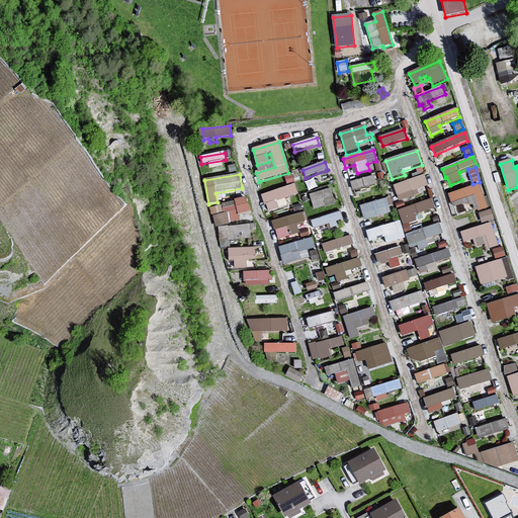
[(425,175),(394,186),(399,202),(415,196),(413,192),(429,187),(425,175)]
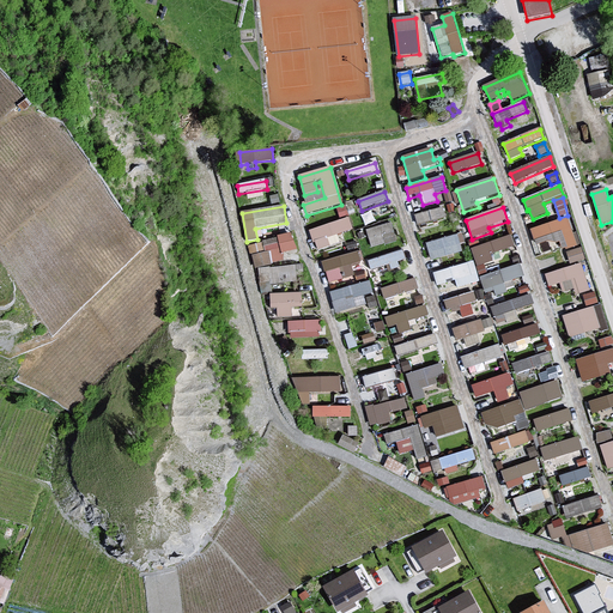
[(374,210),(363,212),(365,223),(376,219),(374,210)]
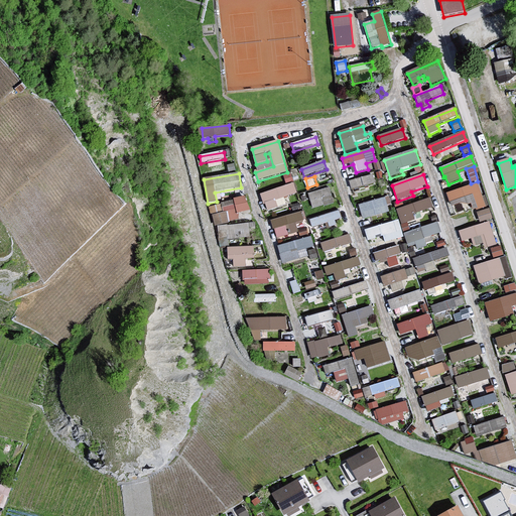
[(374,176),(350,181),(352,190),(376,184),(374,176)]
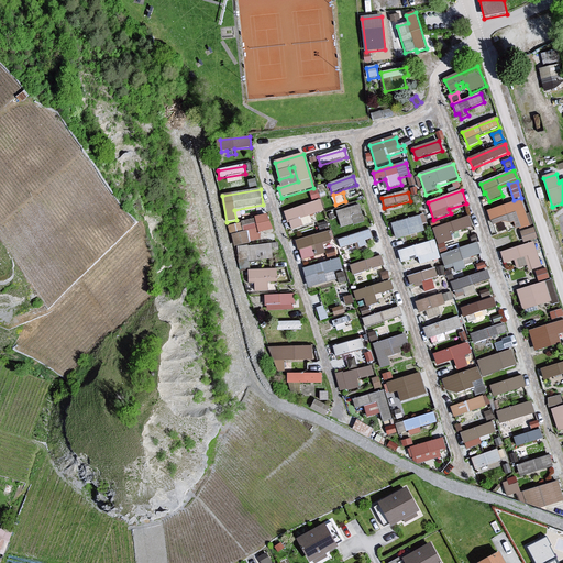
[(531,227),(522,200),(488,212),(492,222),(516,213),(521,230),(531,227)]
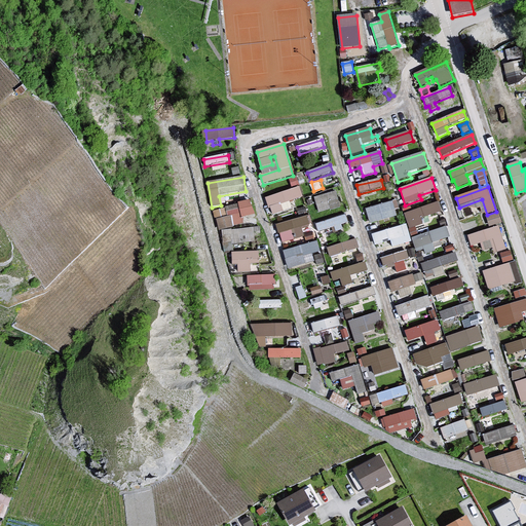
[(300,189),(265,199),(268,209),(271,209),(273,215),(284,212),(280,204),(303,198),(300,189)]
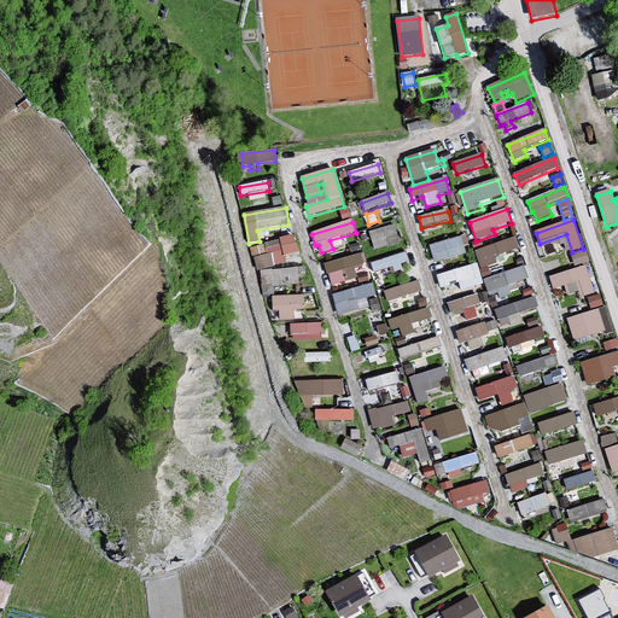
[(397,235),(395,226),(369,233),(374,250),(388,246),(386,238),(397,235)]
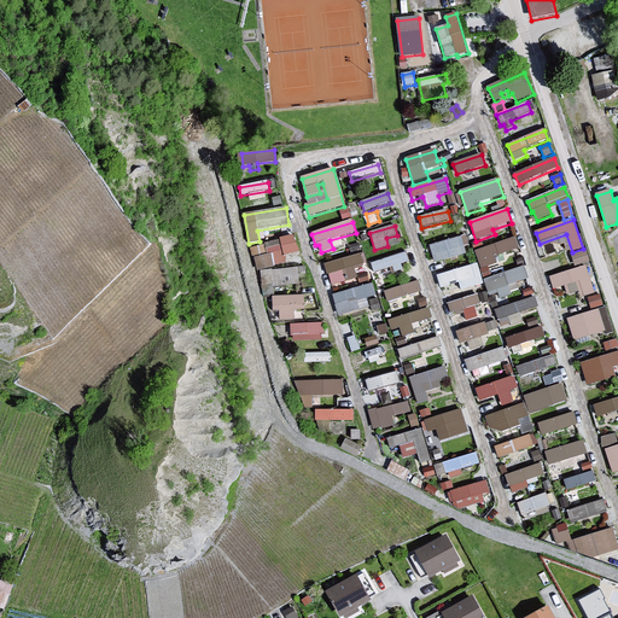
[(298,251),(295,235),(263,243),(264,245),(251,249),(256,273),(275,268),(274,266),(286,263),(284,255),(298,251)]
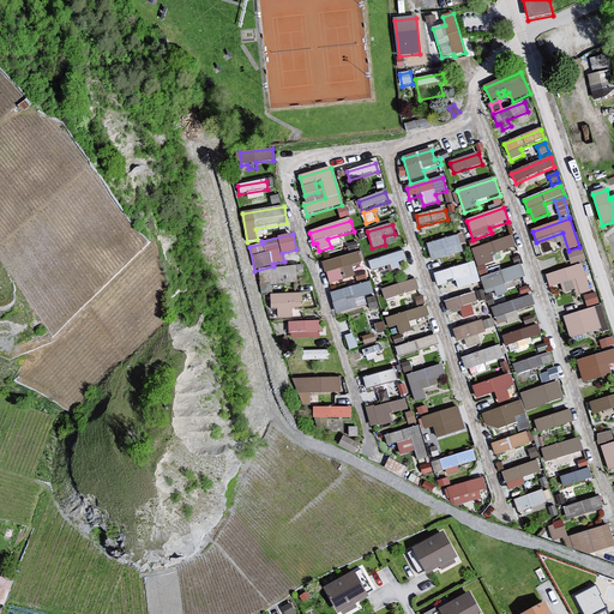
[(459,236),(428,245),(432,262),(464,253),(459,236)]
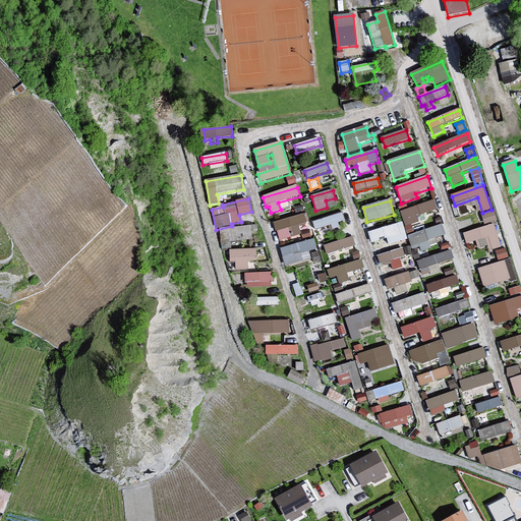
[(435,201),(400,213),(405,228),(420,223),(418,217),(438,211),(435,201)]
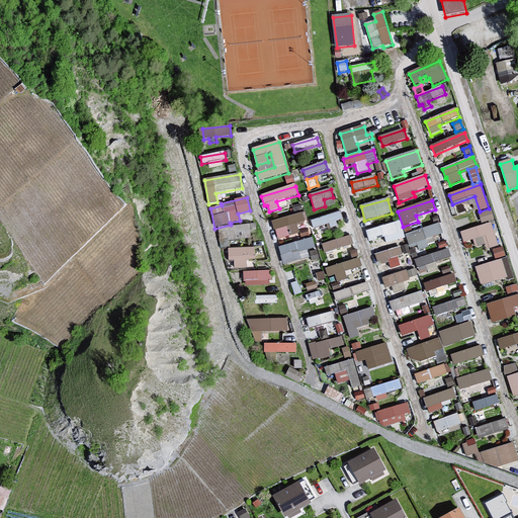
[(301,204),(294,206),(295,212),(304,211),(301,204)]
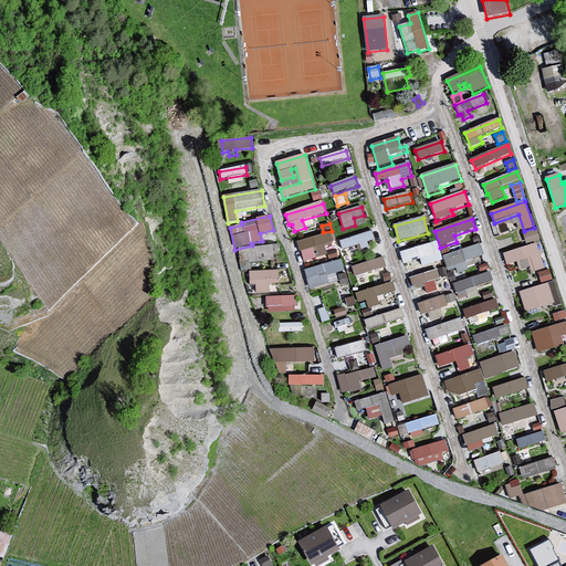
[(537,230),(523,234),(526,244),(541,240),(537,230)]
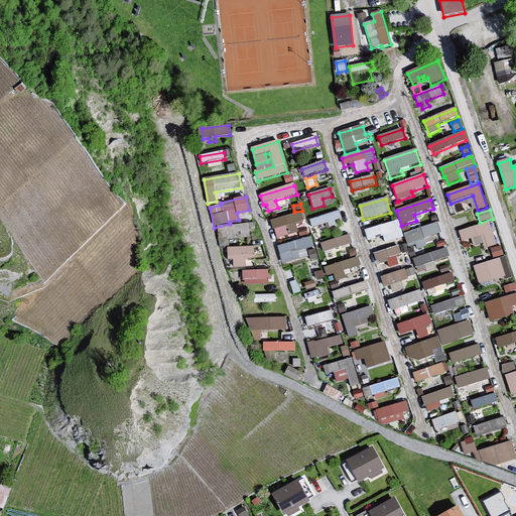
[(340,212),(309,220),(312,229),(329,224),(331,228),(337,226),(335,221),(342,220),(340,212)]
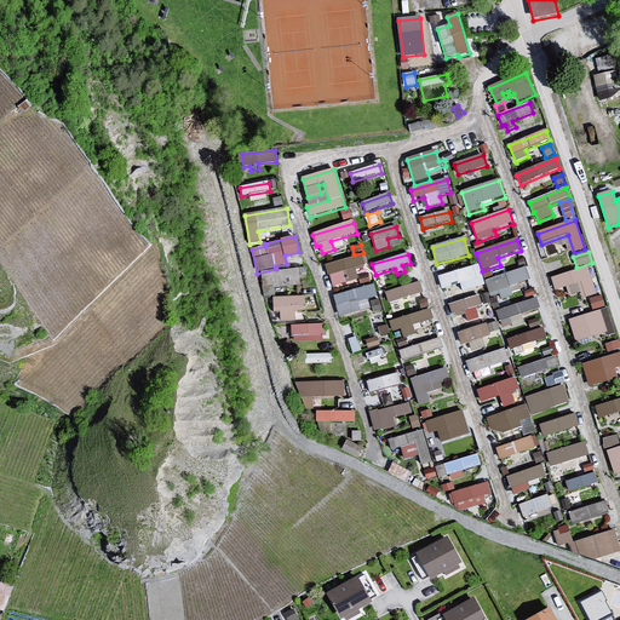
[(366,256),(327,267),(333,288),(360,281),(356,270),(369,267),(366,256)]
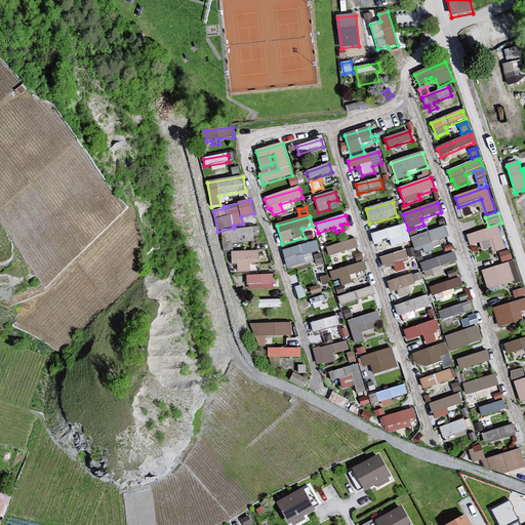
[(406,226),(372,236),(375,245),(390,241),(393,249),(411,243),(406,226)]
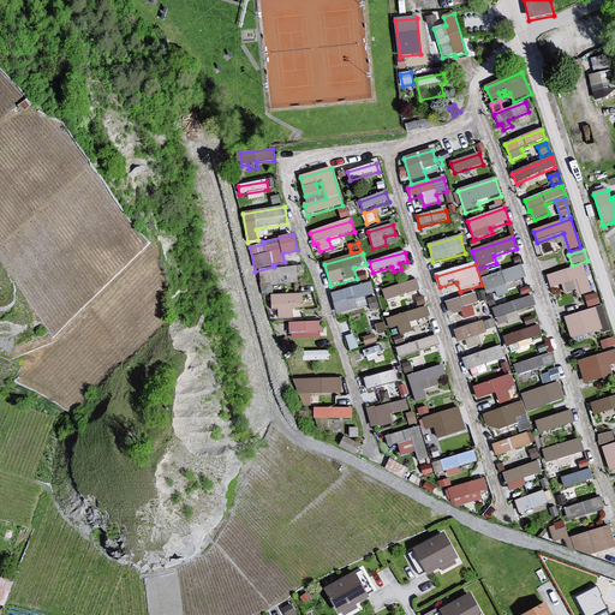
[(500,264),(489,268),(491,274),(502,272),(500,264)]
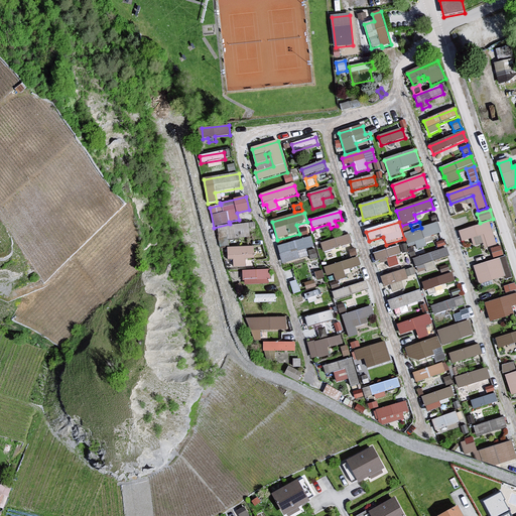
[(256,232),(255,223),(218,229),(220,248),(230,247),(229,240),(250,237),(249,233),(256,232)]
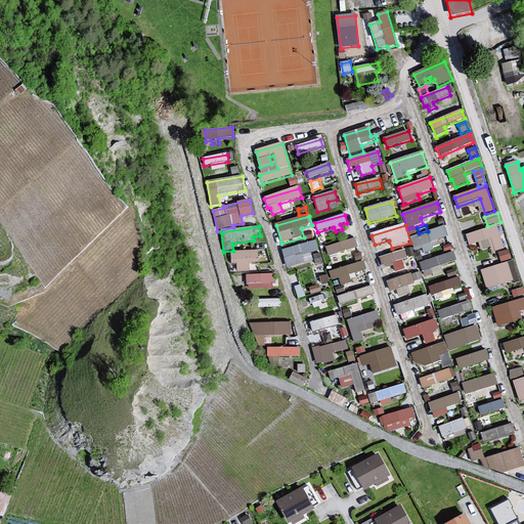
[(497,226),(466,235),(470,247),(491,241),(495,253),(505,250),(497,226)]
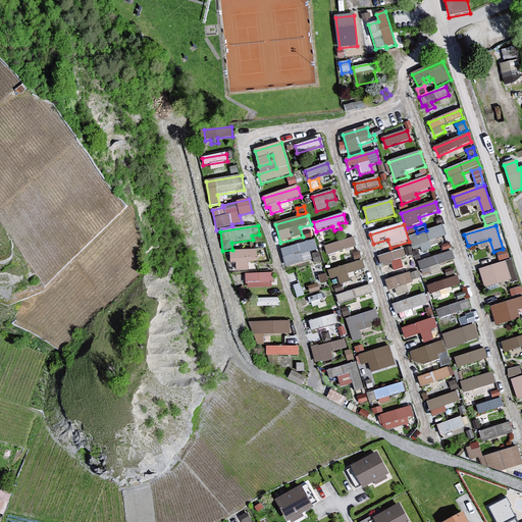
[(442,227),(409,238),(413,251),(421,248),(423,253),(431,250),(429,243),(446,237),(442,227)]
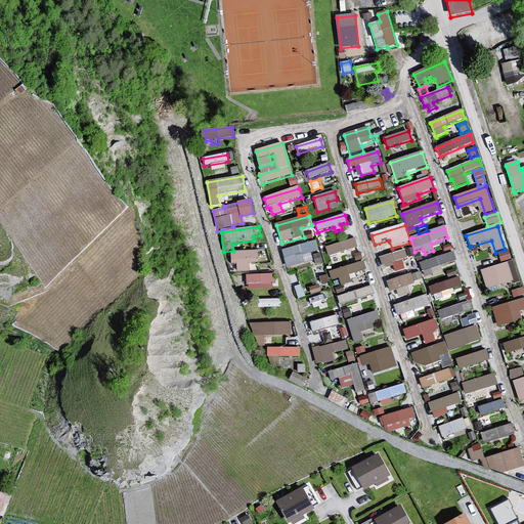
[(355,238),(325,248),(329,257),(358,248),(355,238)]
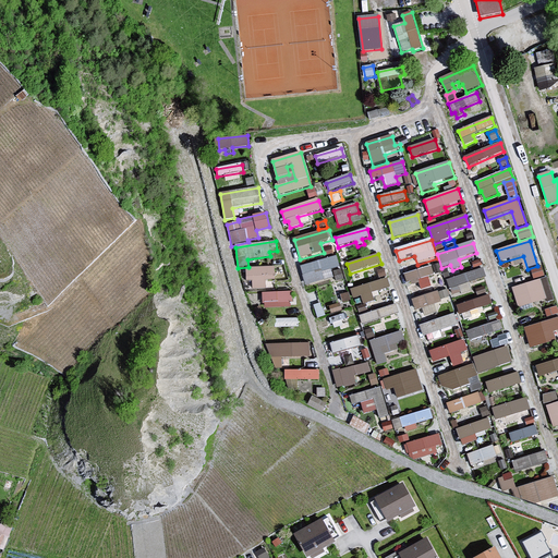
[(338,257),(301,267),(306,287),(326,281),(323,273),(340,268),(338,257)]
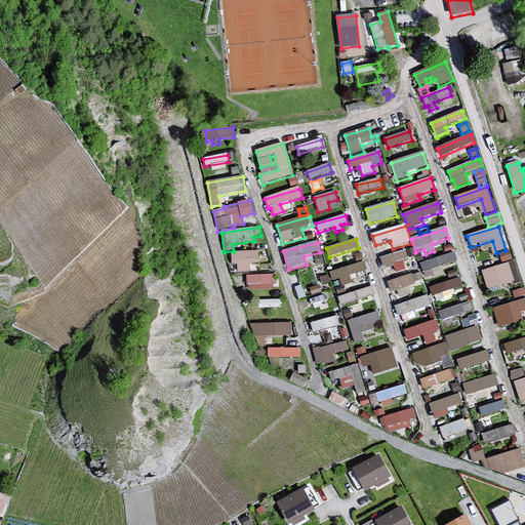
[(406,249),(378,258),(381,268),(388,266),(388,269),(395,267),(394,265),(409,259),(406,249)]
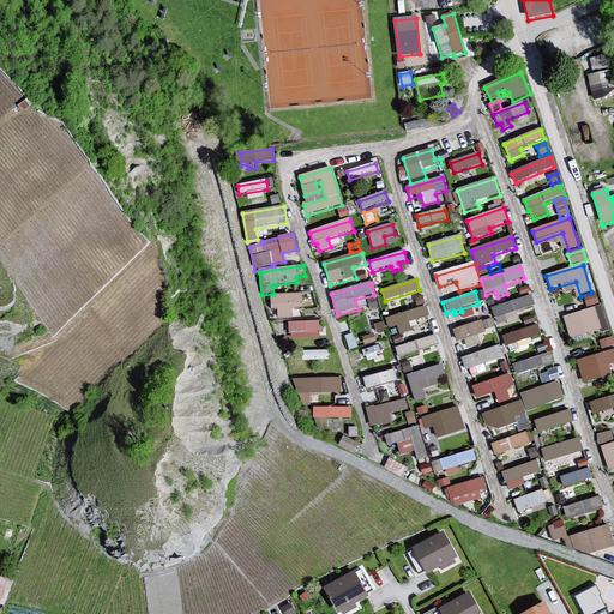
[(599,304),(596,293),(584,296),(588,307),(599,304)]
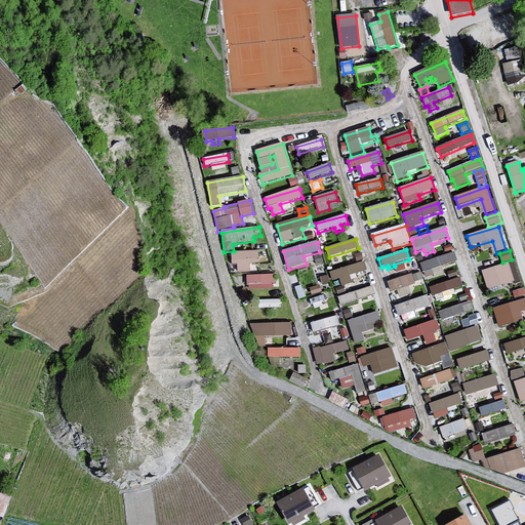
[(260,264),(259,251),(231,252),(231,267),(237,266),(238,273),(249,272),(248,265),(260,264)]
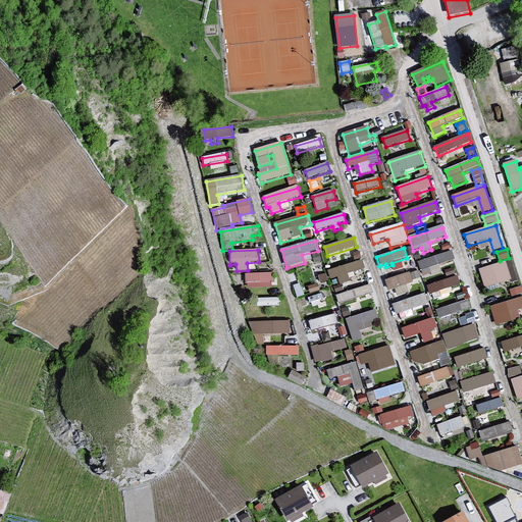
[(453,253),(419,264),(423,276),(432,273),(430,268),(456,260),(453,253)]
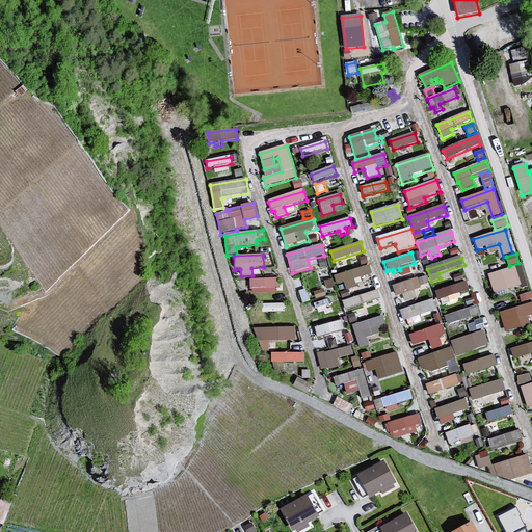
[(370,267),(335,277),(337,286),(344,284),(345,289),(356,286),(354,280),(372,274),(370,267)]
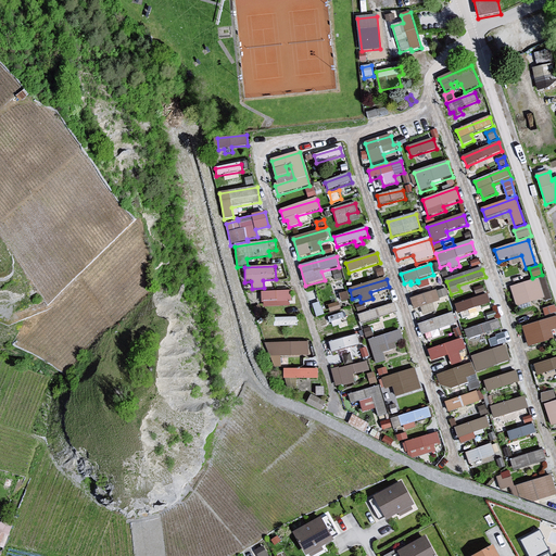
[(545,299),(540,279),(512,288),(517,307),(545,299)]
